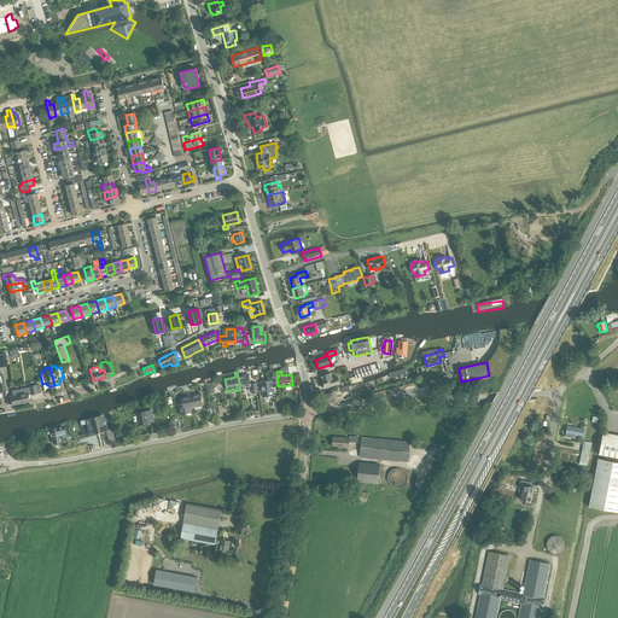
[(273,380),(260,382),(260,388),(261,388),(262,397),(267,396),(268,397),(269,397),(269,396),(273,396),(272,386),(278,386),(278,385),(277,372),(272,372),(273,380)]
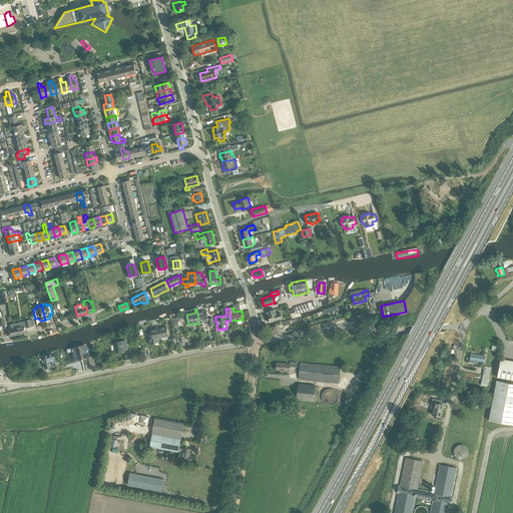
[(267,312),(268,315),(269,318),(268,318),(269,322),(282,318),(281,313),(276,314),(275,309),(267,312)]
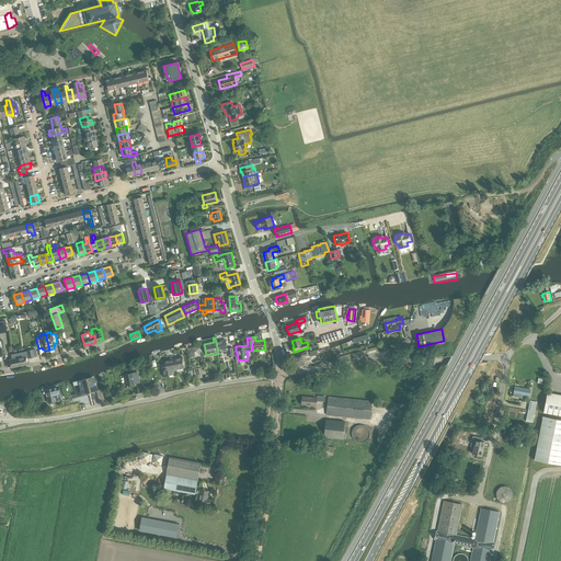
[(226,340),(216,342),(218,354),(222,353),(221,352),(228,351),(229,357),(233,356),(232,347),(227,348),(226,340)]
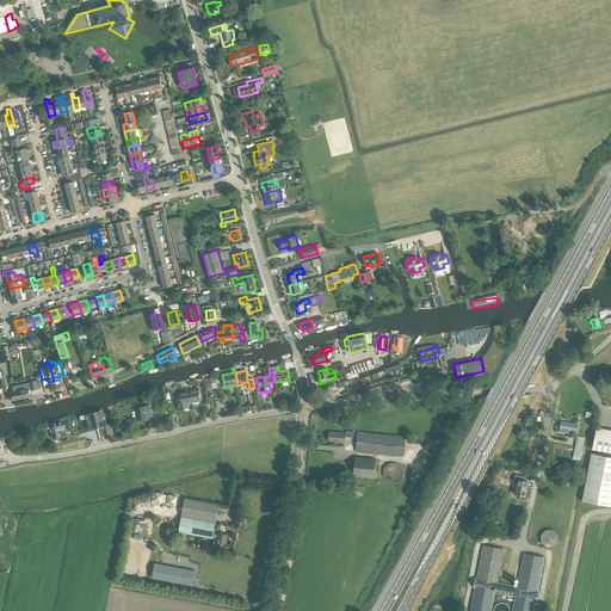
[(208,384),(213,388),(217,386),(216,380),(210,378),(208,384)]
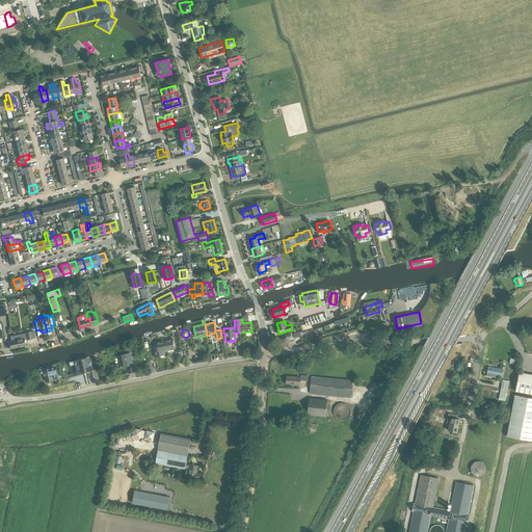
[(23,334),(10,337),(11,341),(12,341),(14,348),(25,345),(24,339),(23,334)]
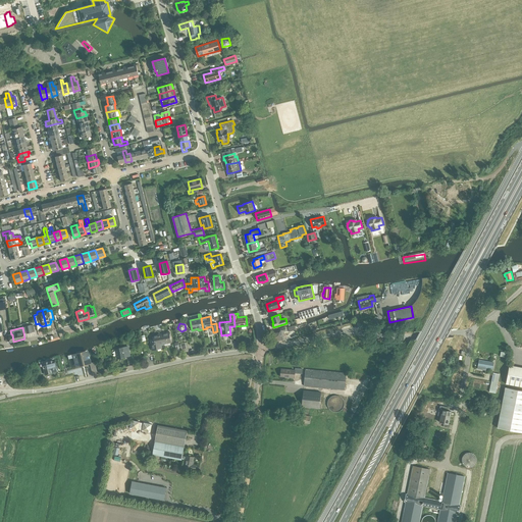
[(280,329),(280,330),(270,332),(272,342),(284,340),(283,331),(286,331),(285,327),(280,329)]
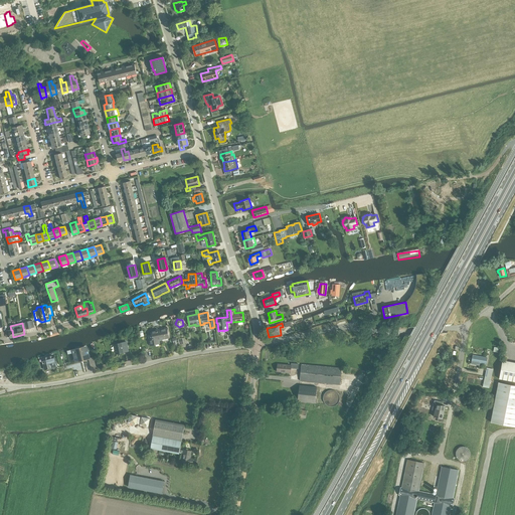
[(167,328),(157,330),(159,340),(169,338),(167,328)]
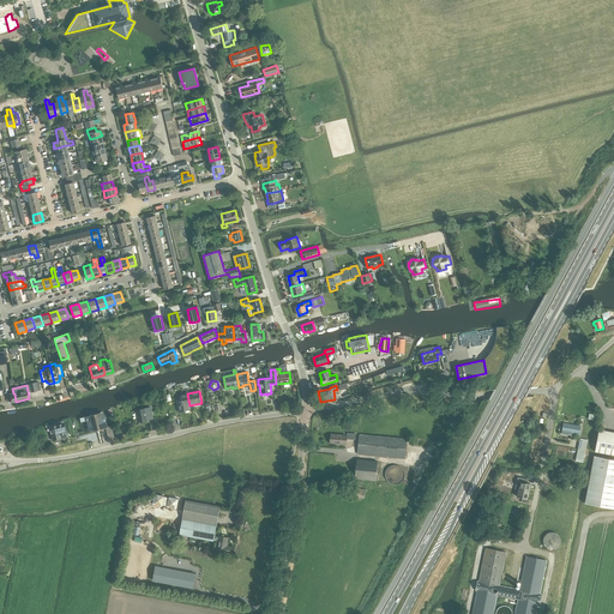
[(191,410),(190,405),(187,393),(180,395),(182,403),(178,404),(179,413),(191,410)]
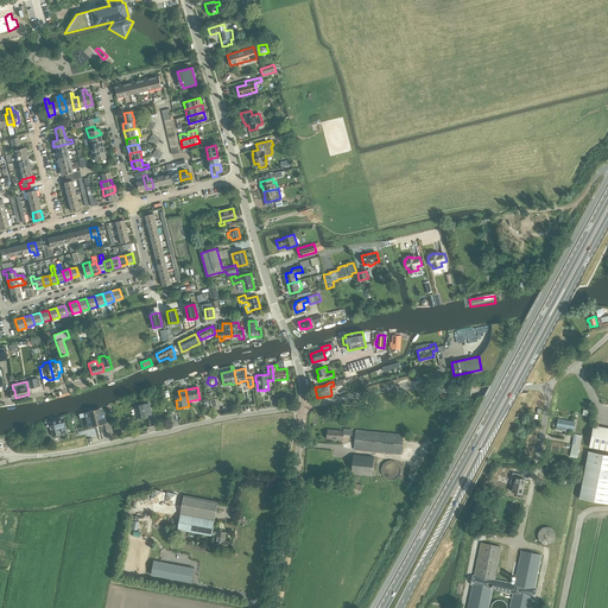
[(149,404),(134,406),(137,417),(151,415),(149,404)]
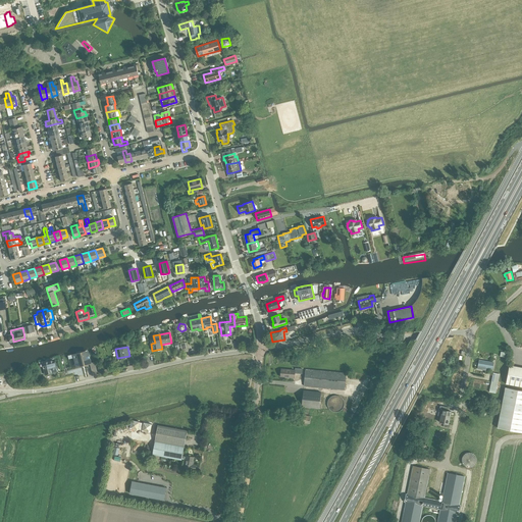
[(76,357),(74,358),(76,365),(86,363),(89,362),(89,360),(87,352),(76,355),(76,357)]
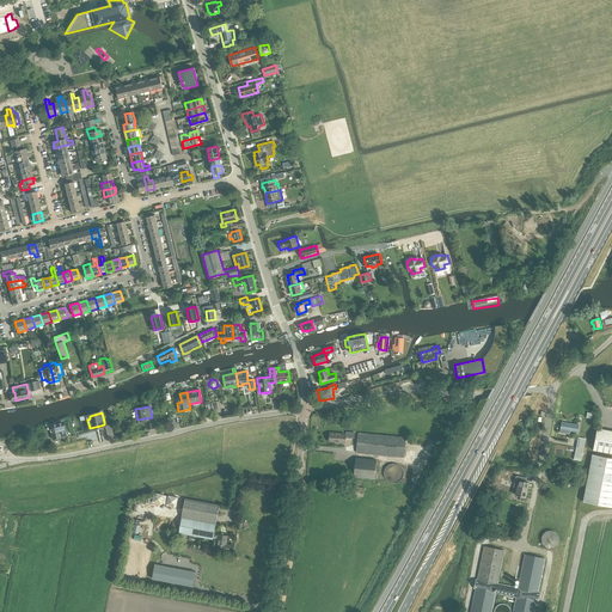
[(561,429),(560,432),(569,434),(570,430),(574,432),(577,432),(579,424),(575,423),(562,421),(561,429)]
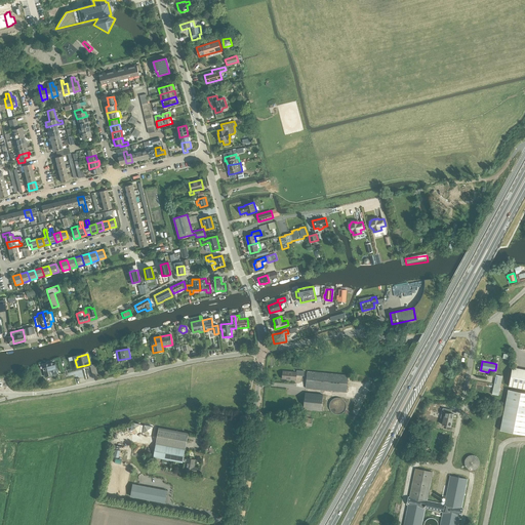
[(43,365),(45,375),(50,374),(50,372),(55,370),(53,362),(43,365)]
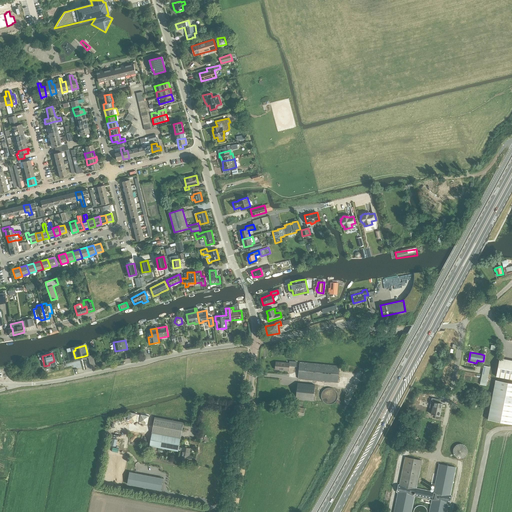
[(289,366),(296,367),(296,362),(289,361),(289,363),(276,362),(275,369),(289,370),(289,366)]
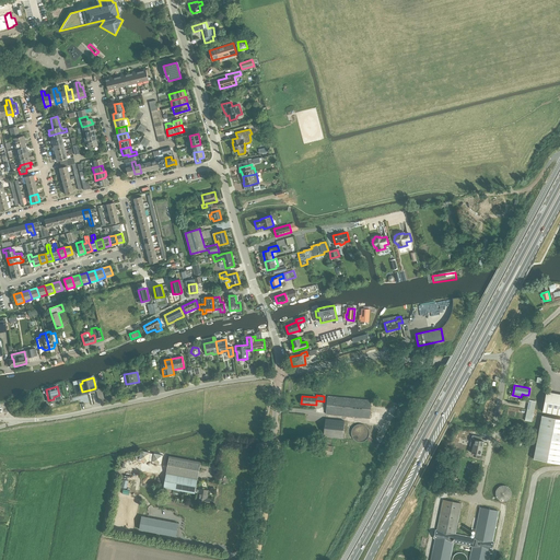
[(326,413),(370,418),(372,400),(327,396),(326,413)]
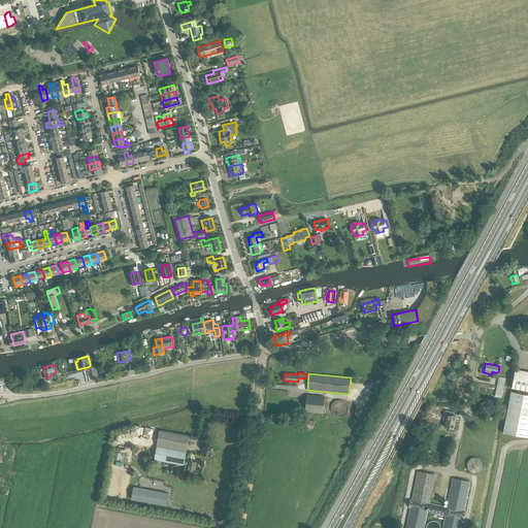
[(527,375),(517,373),(515,387),(527,389),(527,375)]
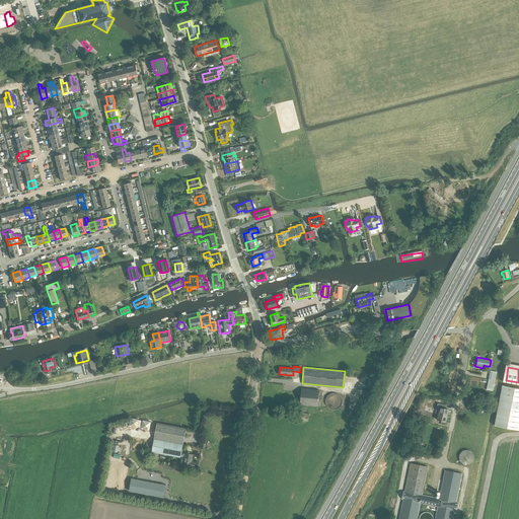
[(497,372),(491,370),(488,387),(487,389),(493,391),(497,372)]
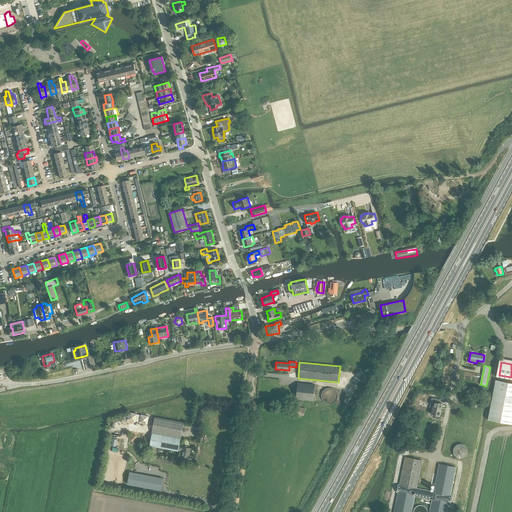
[(489,419),(511,423),(511,382),(496,380),(489,419)]
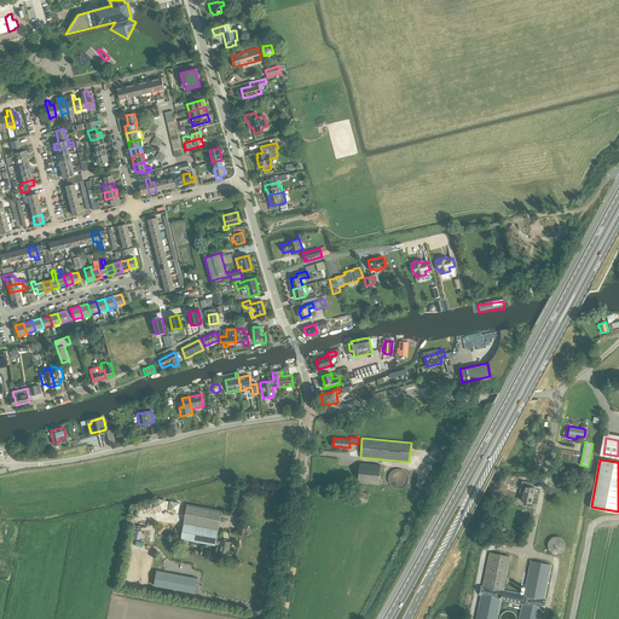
[(358,482),(379,485),(381,466),(360,463),(358,482)]
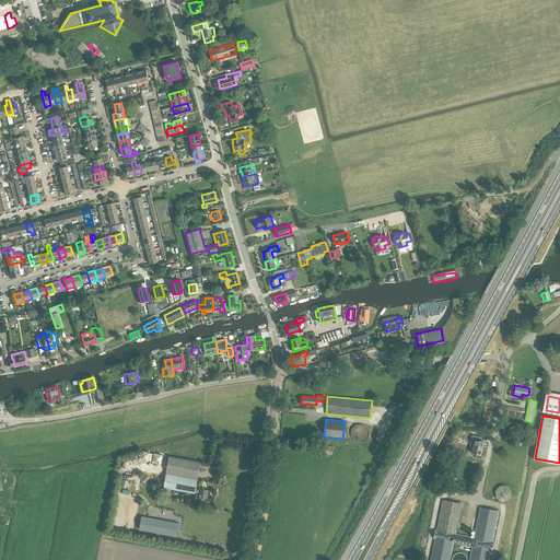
[(369,436),(369,433),(369,430),(366,428),(363,426),(360,424),(357,426),(354,428),(352,430),(351,433),(352,436),(354,440),(357,441),(360,442),(363,441),(366,440),(369,436)]
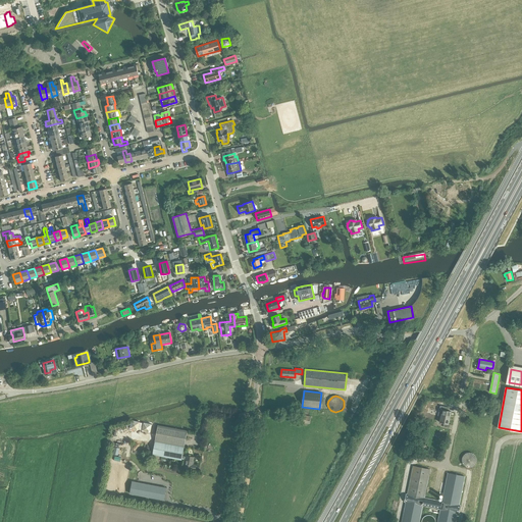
[(438,415),(441,416),(450,417),(451,411),(446,410),(447,407),(440,406),(438,415)]
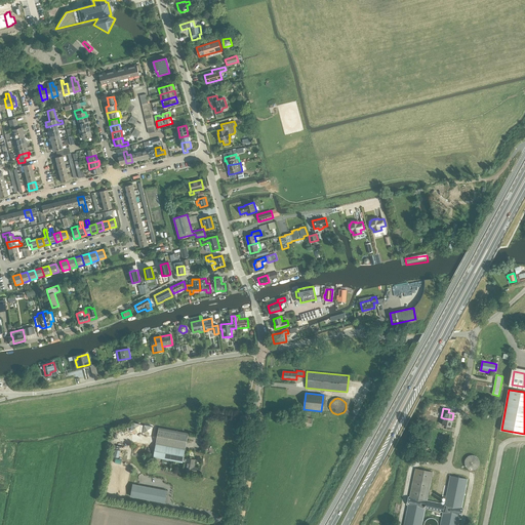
[(299,425),(312,426),(313,418),(300,417),(299,425)]
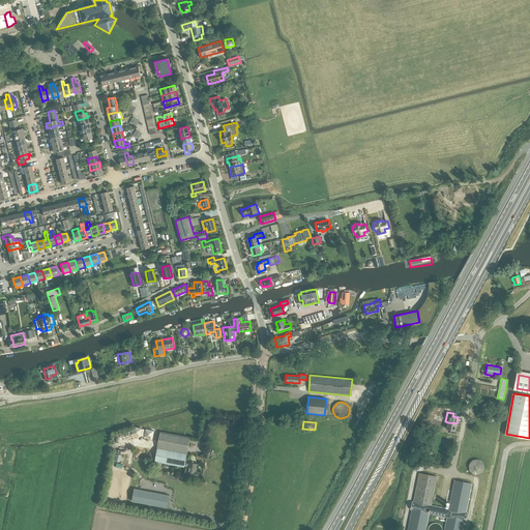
[(455,431),(457,423),(448,422),(446,429),(451,430),(450,433),(457,434),(457,431),(455,431)]
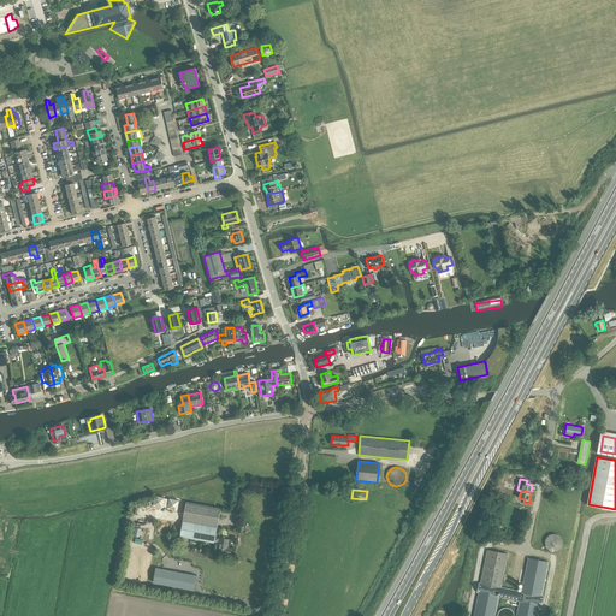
[(178,509),(179,499),(158,496),(157,504),(167,507),(178,509)]
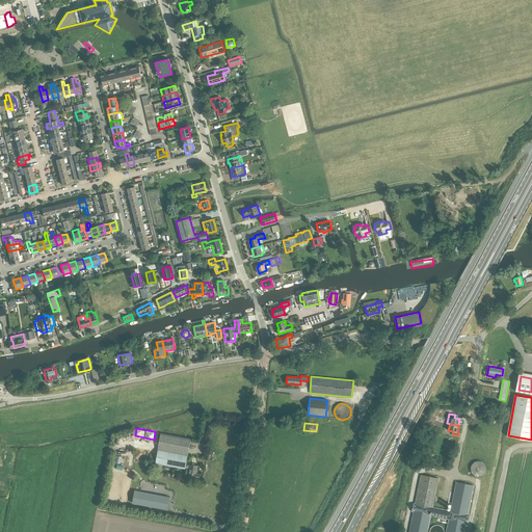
[(158,450),(155,463),(157,463),(159,463),(159,467),(162,468),(162,464),(185,469),(186,469),(189,469),(187,478),(195,479),(198,479),(200,474),(196,474),(197,466),(190,464),(190,466),(186,464),(188,455),(191,439),(161,433),(158,450)]
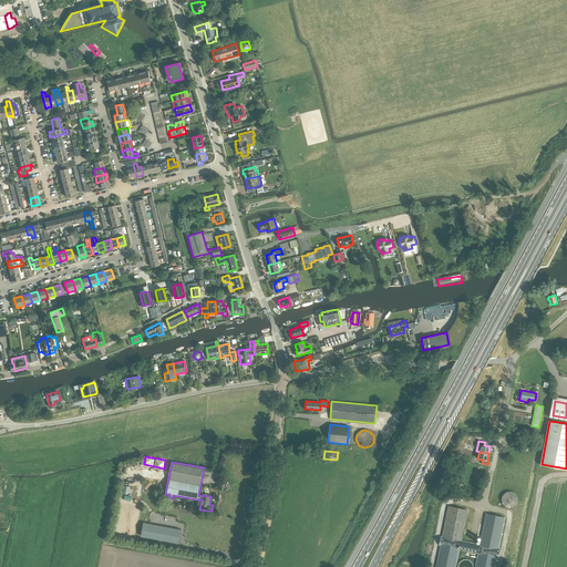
[(502,497),(502,500),(502,503),(503,505),(505,507),(507,508),(511,508),(513,508),(515,506),(517,504),(518,502),(518,498),(517,496),(515,494),(512,493),(509,492),(506,493),(504,494),(502,497)]
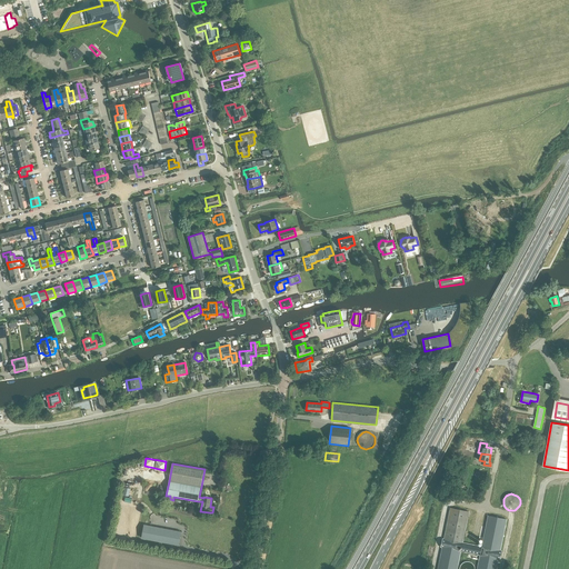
[(501,549),(500,549),(507,519),(488,516),(481,546),(462,541),(469,511),(450,508),(443,538),(441,547),(442,548),(437,568),(457,568),(461,550),(480,555),(477,568),(496,568),(499,559),(501,549)]
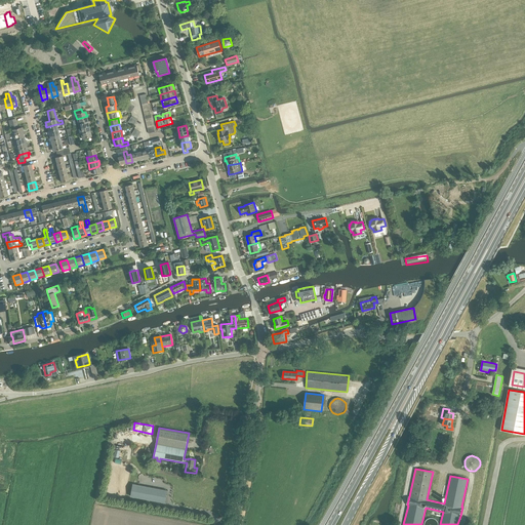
[(131,496),(164,502),(166,490),(133,484),(131,496)]
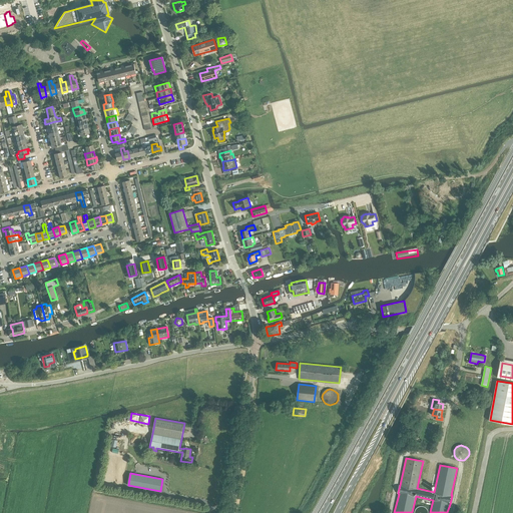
[(420,512),(421,512),(426,512),(425,510),(426,509),(423,504),(417,508),(419,512),(420,512)]
